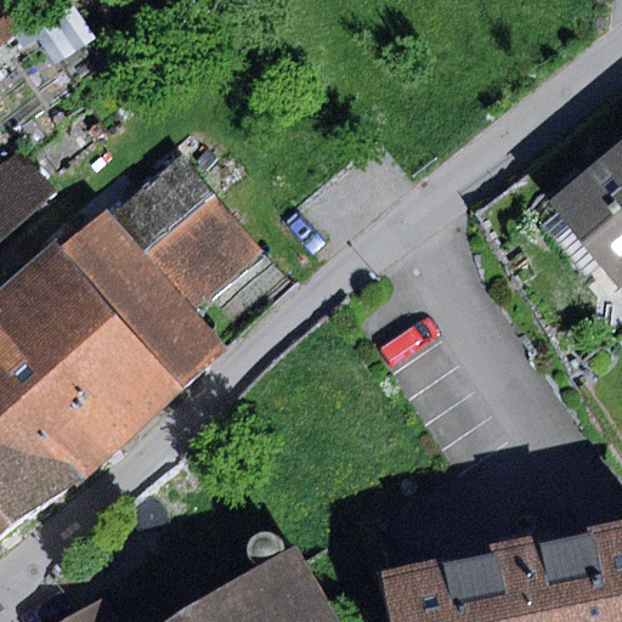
[(15,0),(0,0),(0,46),(28,15),(15,0)]
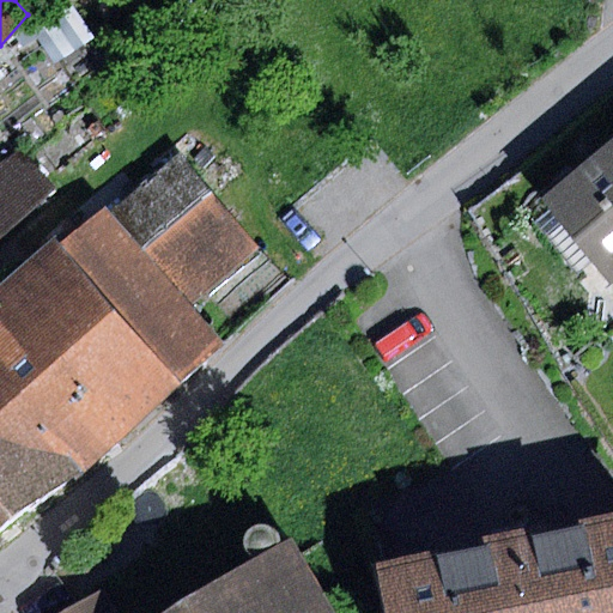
[(612,143),(542,199),(610,283),(612,279),(612,143)]
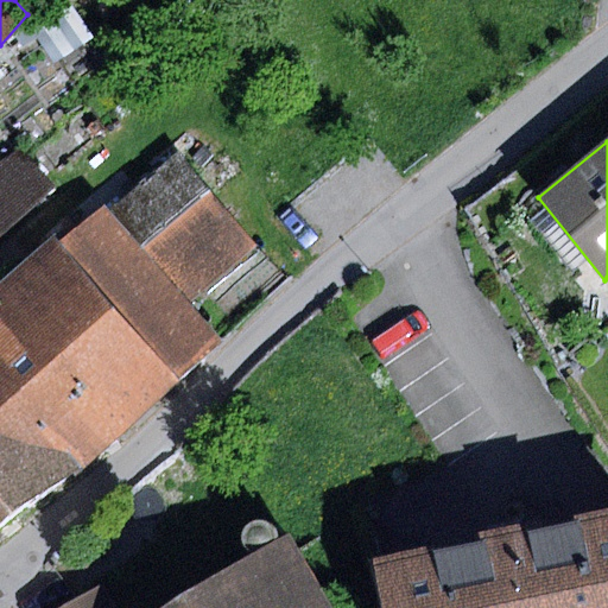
[(19,145),(0,160),(0,234),(56,185),(19,145)]
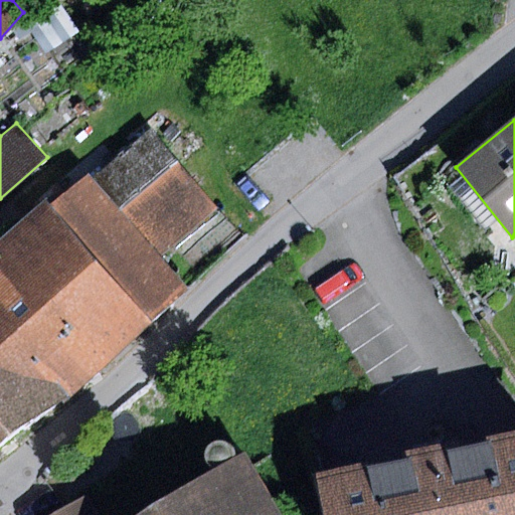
[(44,200),(0,239),(0,307),(73,395),(188,287),(160,258),(219,209),(147,125),(49,207),(44,200)]
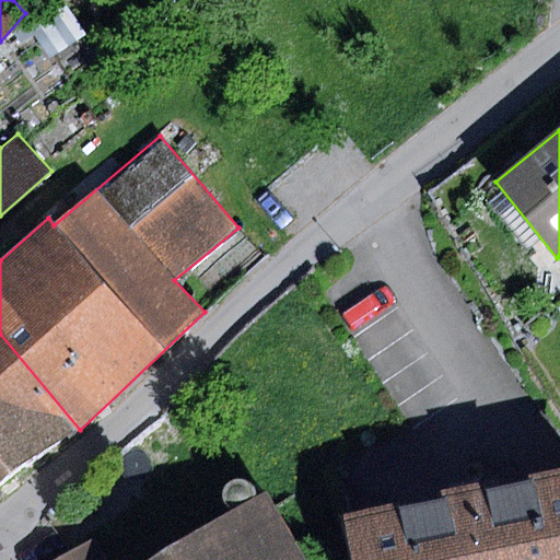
[(0,492),(80,430),(0,334),(0,492)]
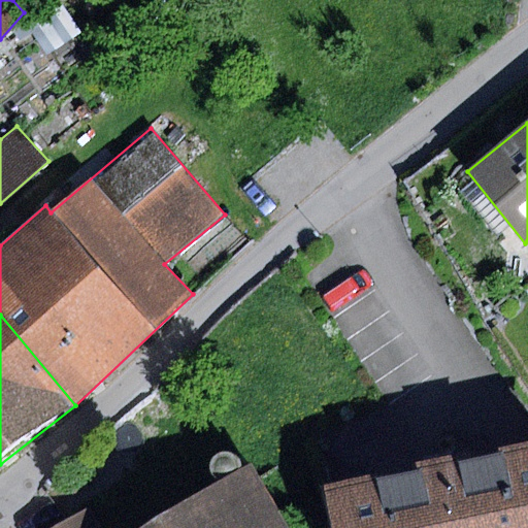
[(416,470),(331,487),(339,527),(527,527),(527,448),(476,459),(475,452),(415,464),(416,470)]
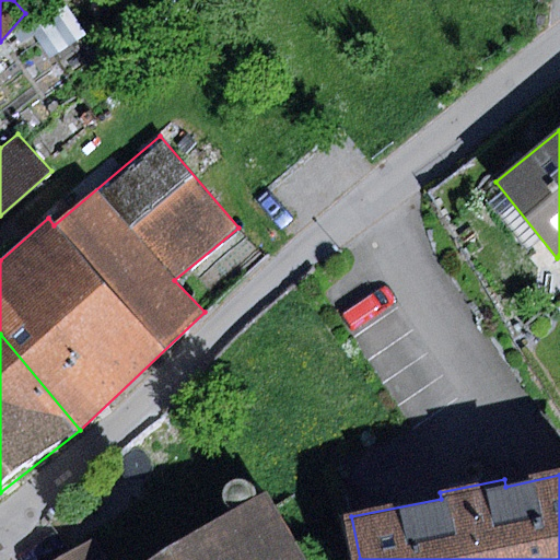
[(306,559),(267,494),(161,559),(306,559)]
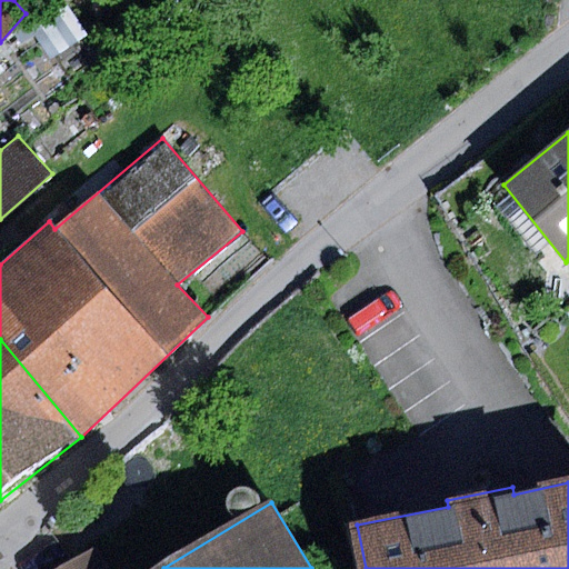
[(109,568),(97,550),(62,568),(109,568)]
